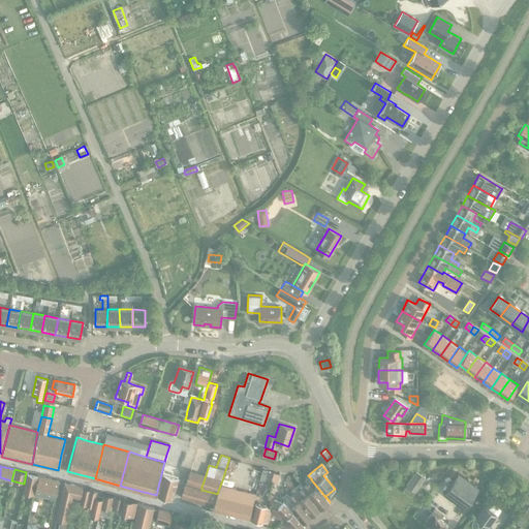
[(186,481),(201,487),(206,475),(190,470),(186,481)]
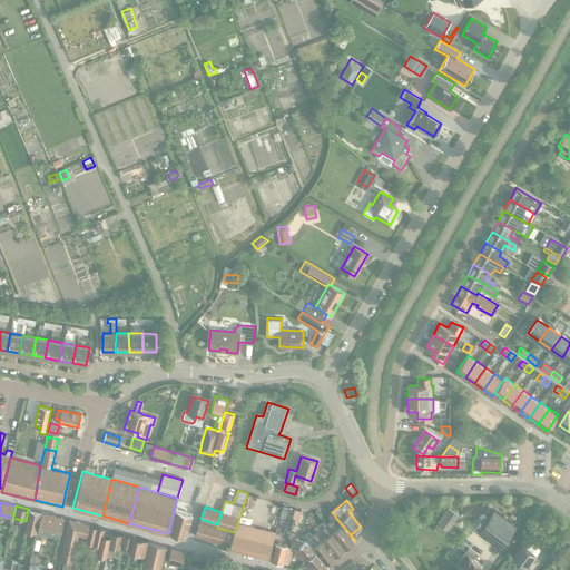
[(436,522),(446,529),(457,514),(448,508),(436,522)]
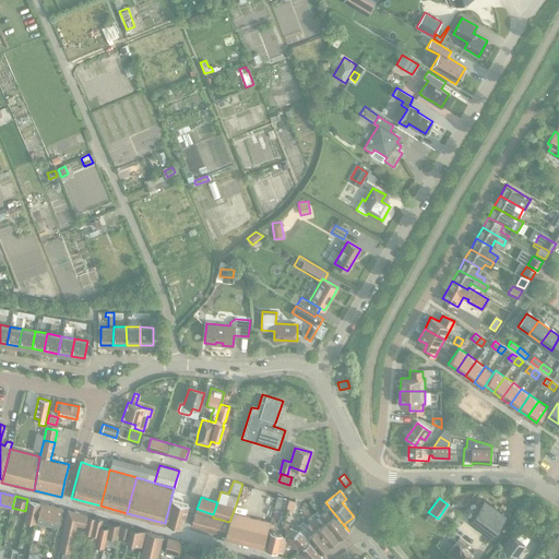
[(24,520),(34,522),(38,502),(27,500),(28,499),(27,499),(25,511),(24,520)]
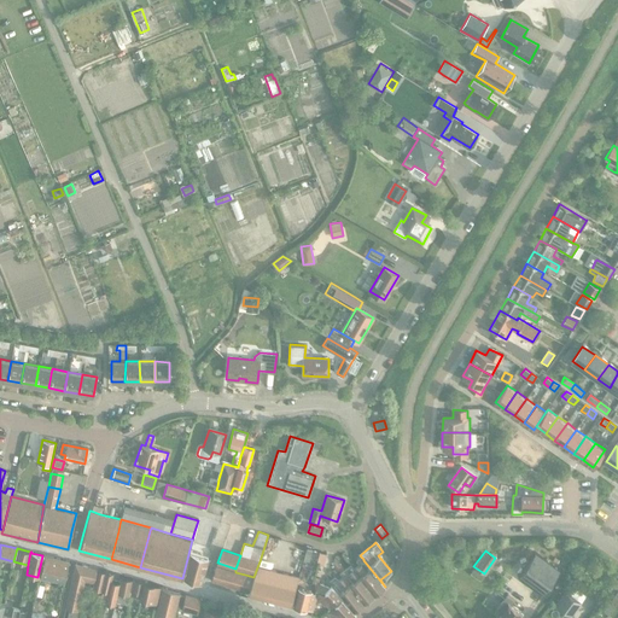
[(517,575),(542,593),(559,570),(534,552),(517,575)]
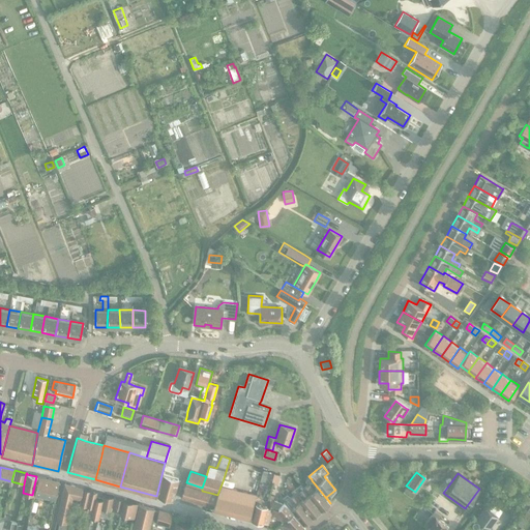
[(162,475),(156,496),(172,501),(178,479),(162,475)]
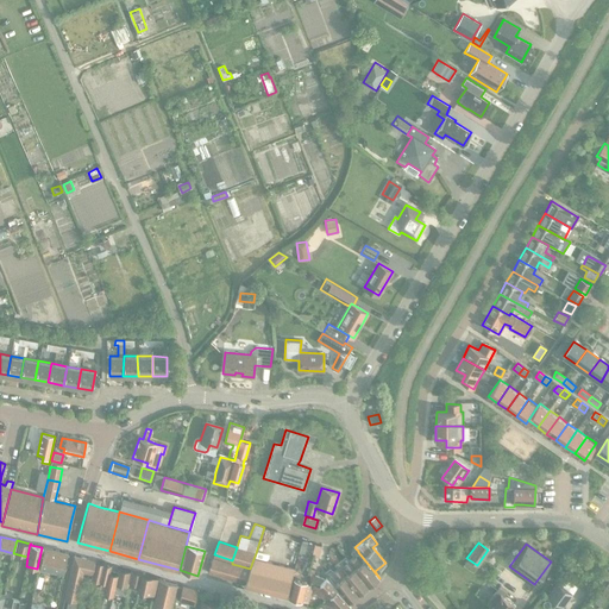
[(42,547),(37,569),(63,573),(68,552),(42,547)]
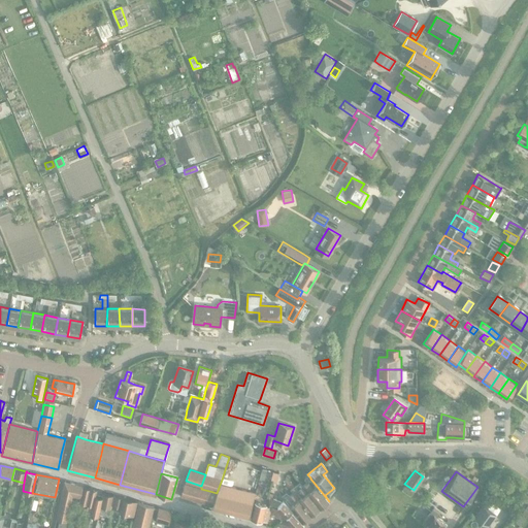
[(290,490),(293,493),(294,493),(311,515),(321,508),(302,486),(297,490),(294,486),(286,475),(285,480),(291,489),(290,490)]
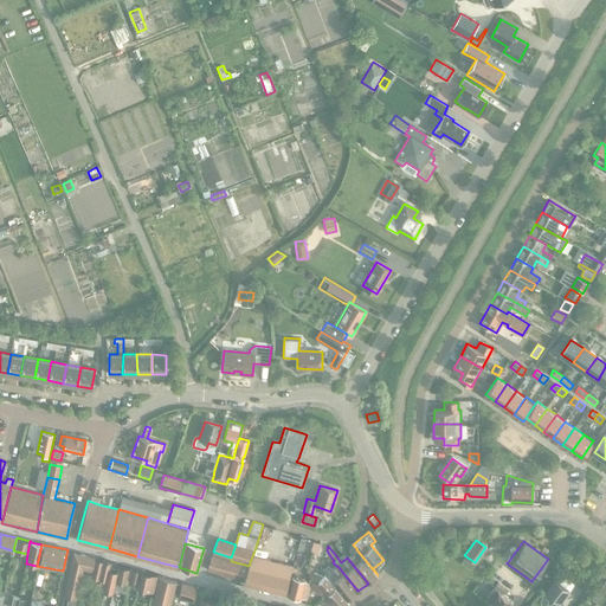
[(352,554),(347,558),(368,584),(378,575),(356,549),(356,548),(354,546),(348,549),(352,554)]
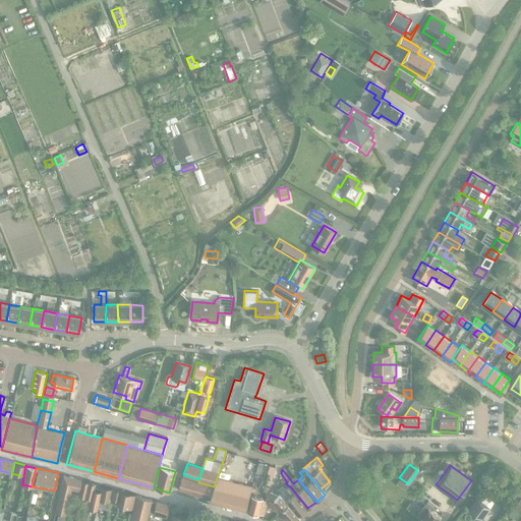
[(63,520),(70,489),(78,491),(81,479),(74,477),(74,476),(63,474),(55,512),(62,514),(62,516),(57,515),(56,519),(57,519),(56,520),(63,520)]
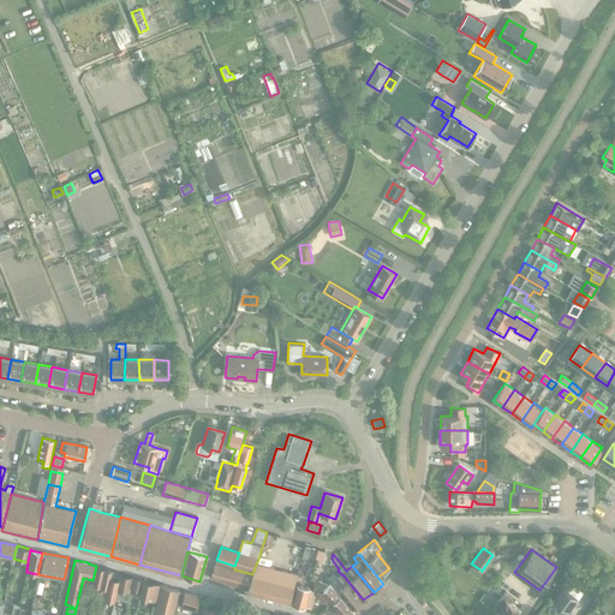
[(209,578),(230,584),(234,569),(234,566),(233,568),(214,562),(209,578)]
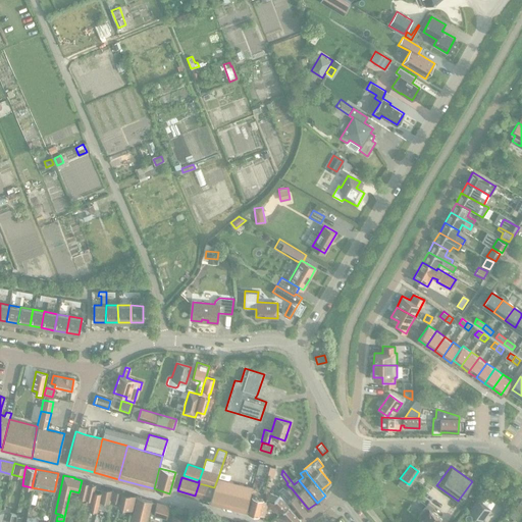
[(211,501),(210,502),(224,506),(246,511),(252,487),(217,479),(214,487),(210,501),(211,501)]
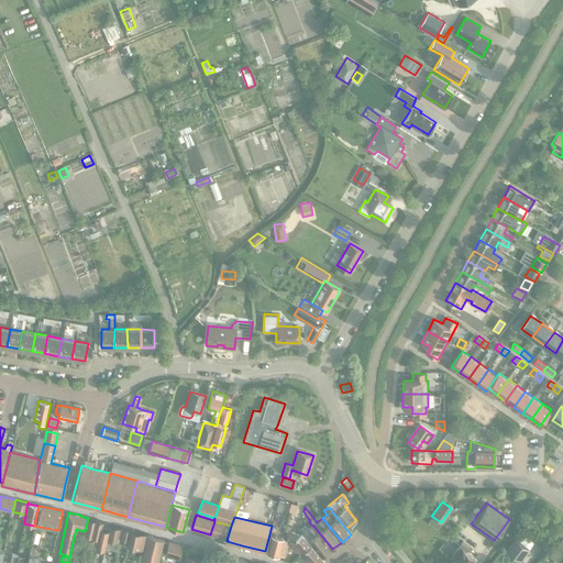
[(97,520),(88,518),(85,531),(84,537),(92,539),(97,520)]
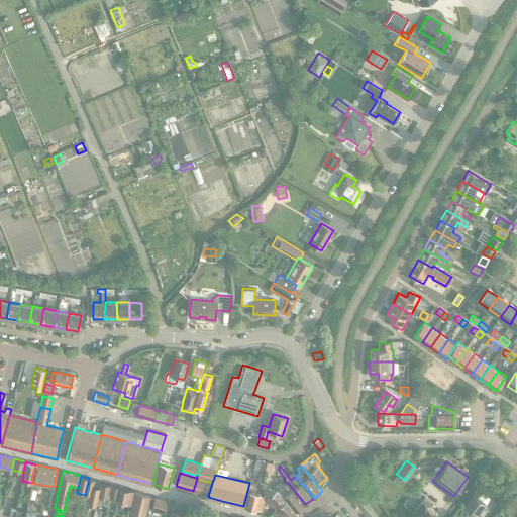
[(89,478),(85,495),(90,496),(93,486),(94,480),(89,478)]
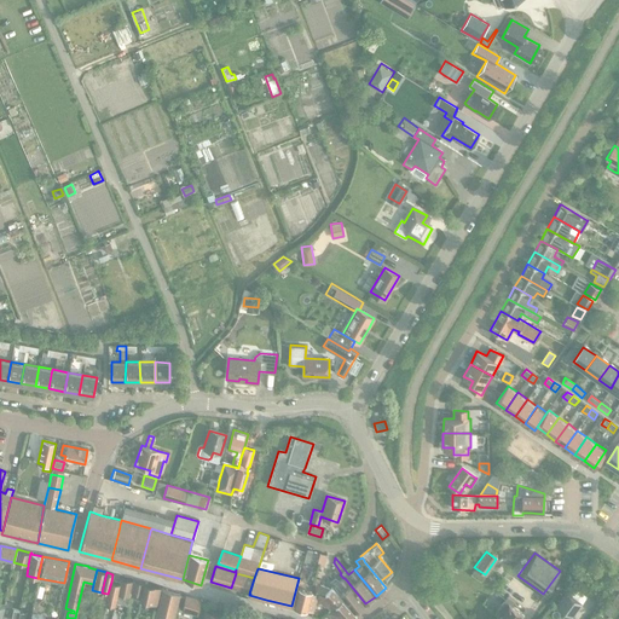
[(231,588),(241,590),(246,576),(236,573),(231,588)]
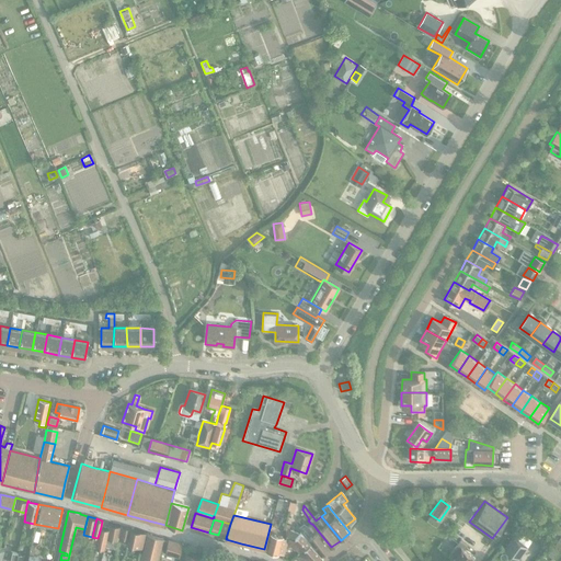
[(218,535),(226,538),(230,524),(222,522),(218,535)]
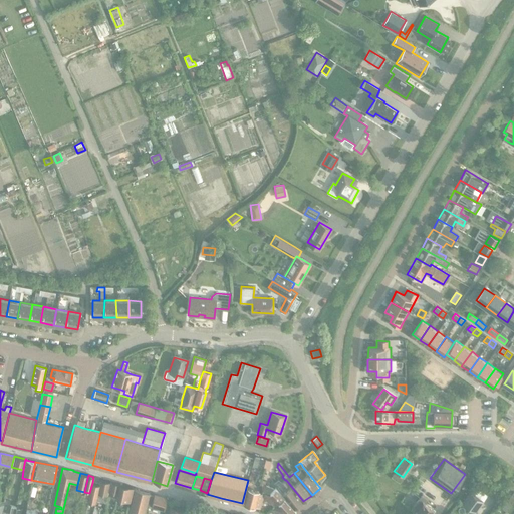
[(100,479),(98,485),(96,494),(106,496),(111,482),(100,479)]
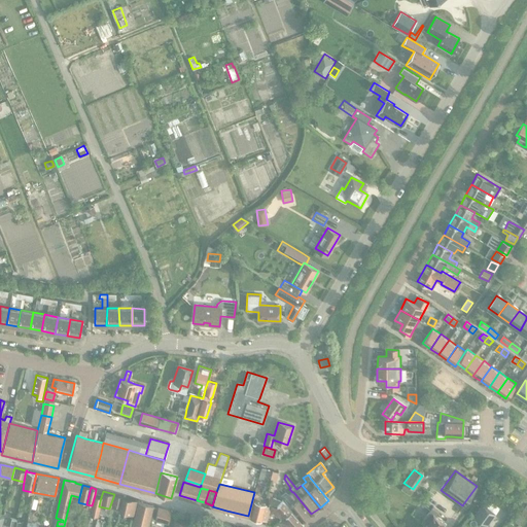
[(270,510),(280,521),(290,511),(282,500),(280,502),(274,499),(272,498),(273,493),(270,492),(269,497),(268,496),(269,502),(269,504),(271,504),(270,510)]
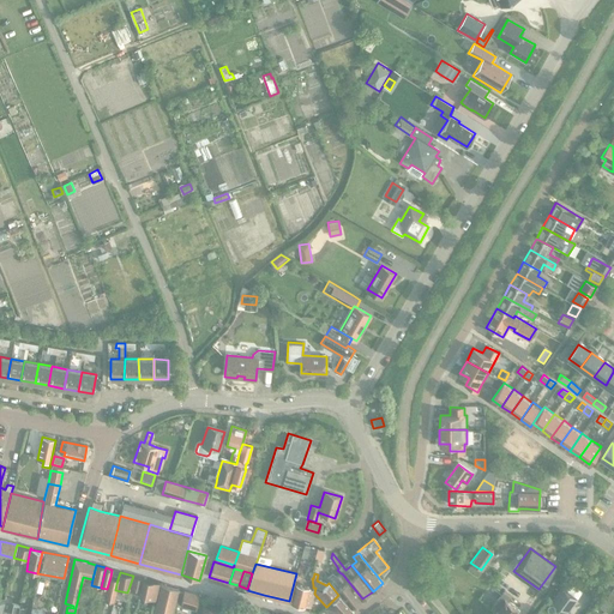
[(342,573),(341,573),(335,578),(332,573),(326,577),(351,607),(362,599),(342,573)]
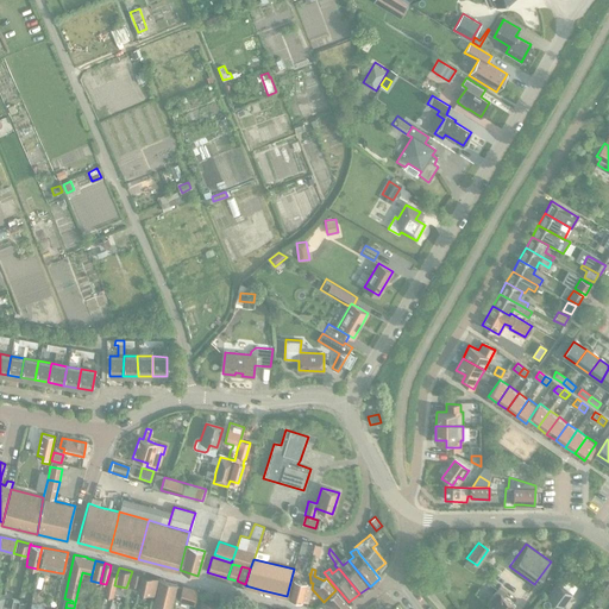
[(142,573),(132,571),(126,588),(137,590),(142,573)]
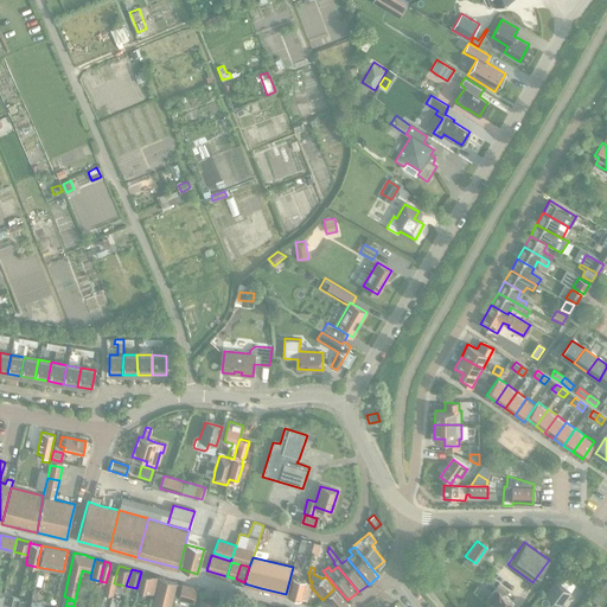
[(116,573),(109,570),(106,582),(103,593),(112,594),(114,583),(116,573)]
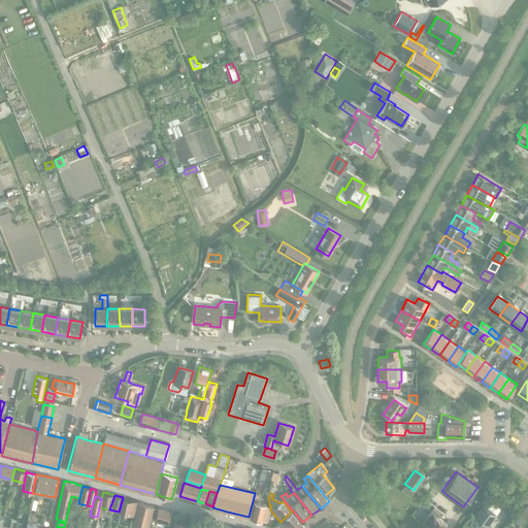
[(123,497),(119,512),(134,516),(137,502),(137,501),(123,497)]
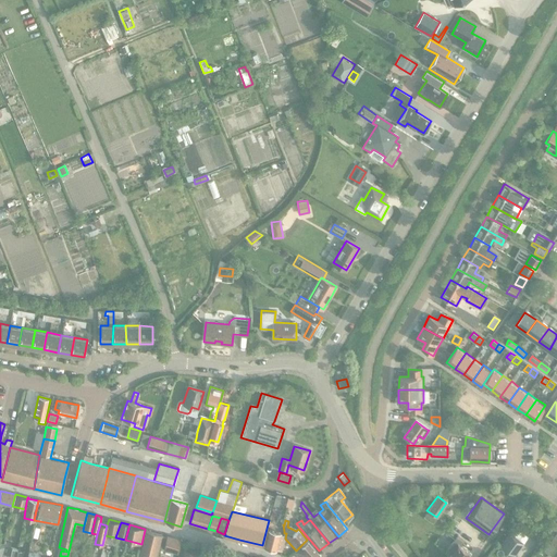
[(502,545),(515,555),(529,535),(515,525),(502,545)]
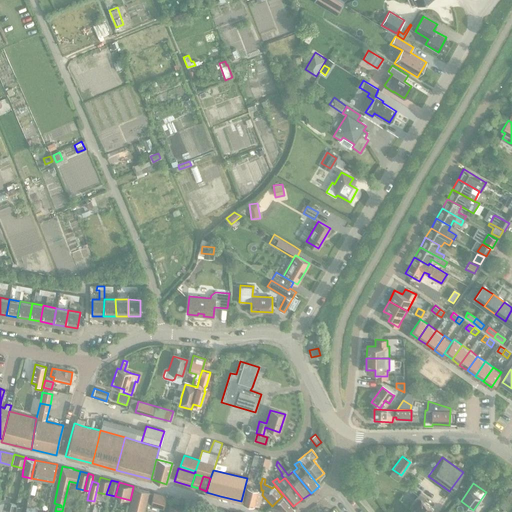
[(135,511),(141,489),(133,487),(130,500),(127,511),(131,511),(135,511)]
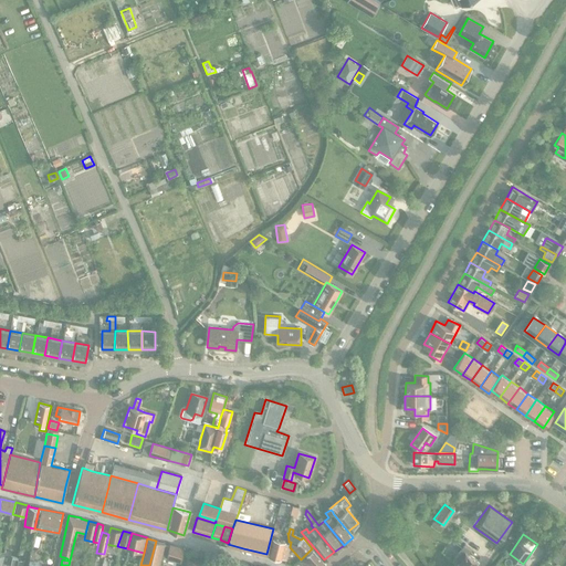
[(286,556),(290,547),(291,542),(289,542),(289,544),(285,543),(285,542),(273,538),(268,555),(281,559),(281,558),(285,561),(286,556)]
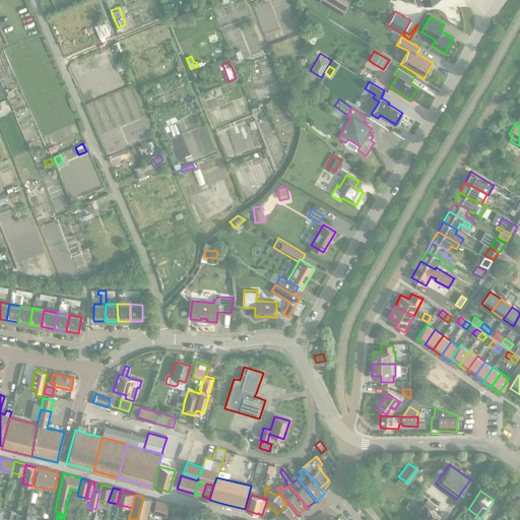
[(144,519),(150,498),(143,497),(137,519),(144,519)]
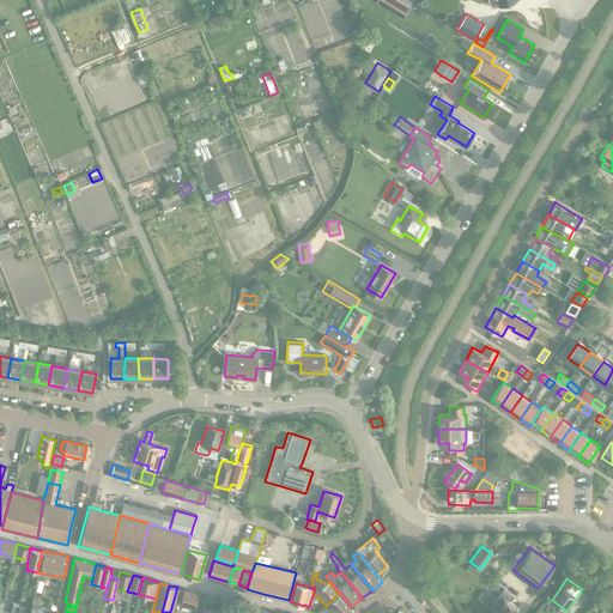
[(180,605),(195,610),(199,593),(183,589),(180,605)]
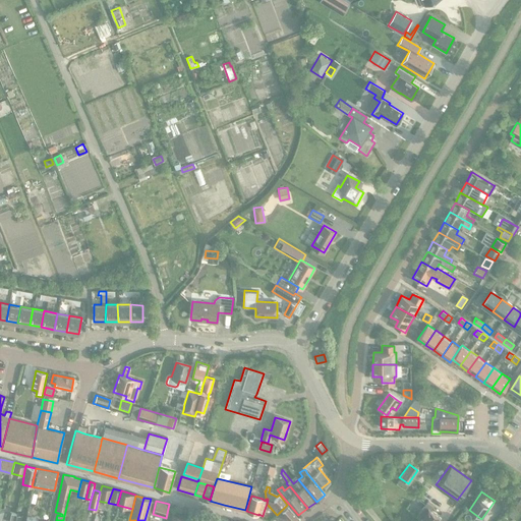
[(417,520),(433,520),(439,515),(429,508),(432,505),(426,501),(416,516),(419,518),(417,520)]
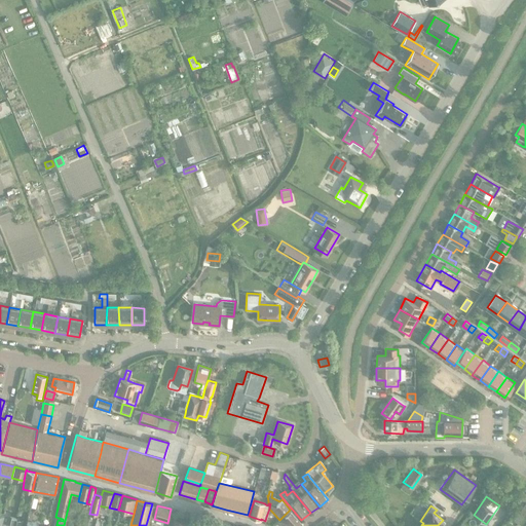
[(290,510),(279,520),(277,521),(282,525),(297,525),(302,523),(295,516),(290,510)]
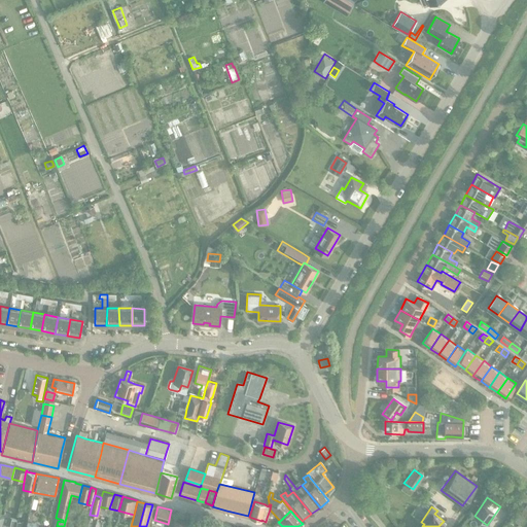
[(525,515),(521,512),(514,522),(518,524),(525,515)]
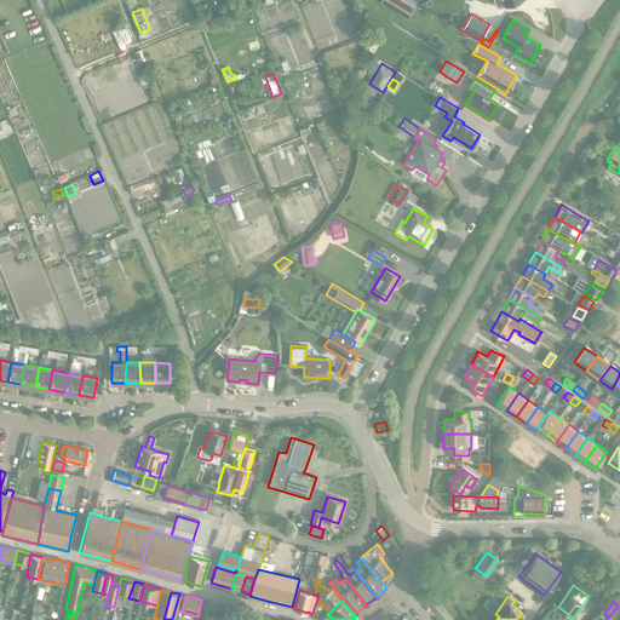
[(29,619),(41,619),(42,619),(42,615),(36,614),(38,607),(33,607),(29,619)]
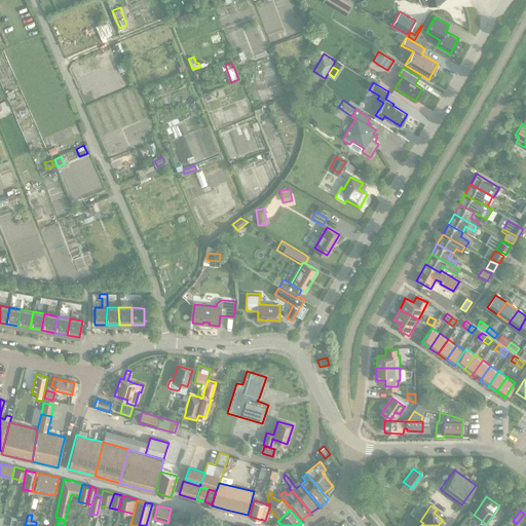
[(0,525),(14,525),(16,520),(16,519),(10,517),(9,525),(1,524),(0,523),(0,525)]
